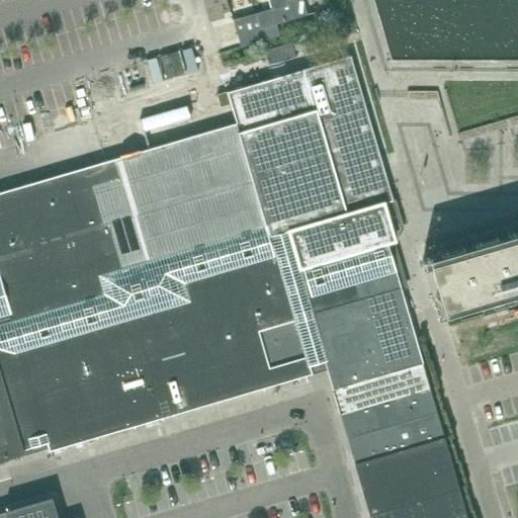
[(268,0),(271,10),(234,21),(242,48),(280,36),(276,25),(316,14),(316,13),(308,15),(303,0),(268,0)]
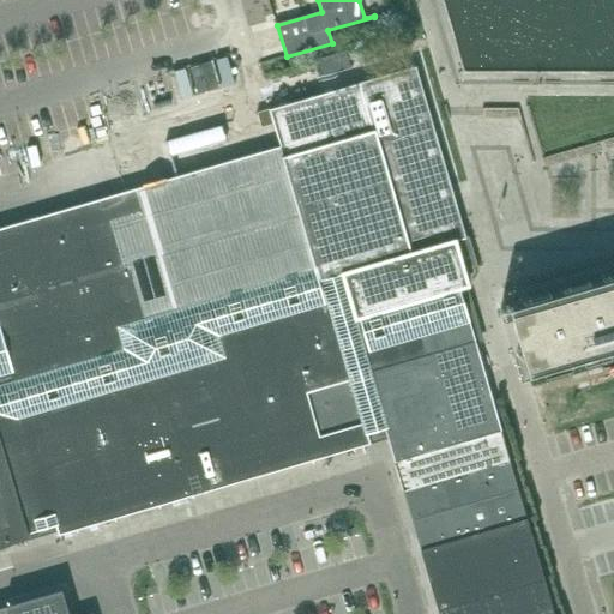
[(325,76),(350,68),(345,52),(319,59),(325,76)]
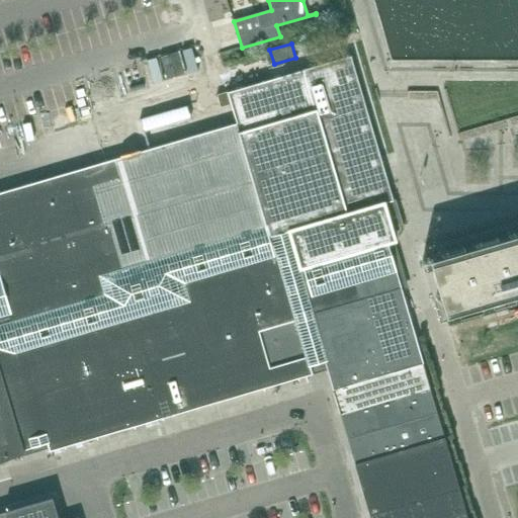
[(0,464),(25,455),(24,451),(35,448),(49,445),(51,452),(312,374),(320,371),(327,370),(333,391),(422,364),(400,288),(398,288),(386,253),(384,245),(397,242),(401,231),(350,57),(227,93),(236,124),(0,193),(0,464)]
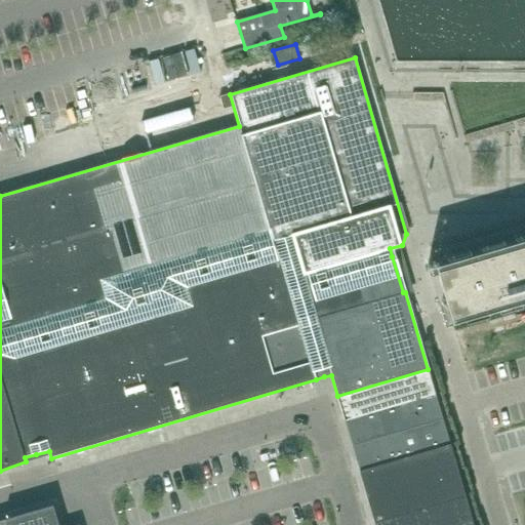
[(524,241),(439,267),(436,268),(450,316),(453,316),(524,294),(524,241)]
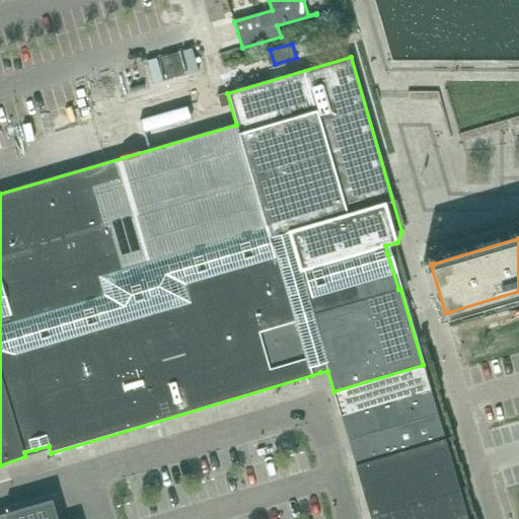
[(341,416),(430,389),(423,365),(334,391),(335,391),(342,415),(341,416)]
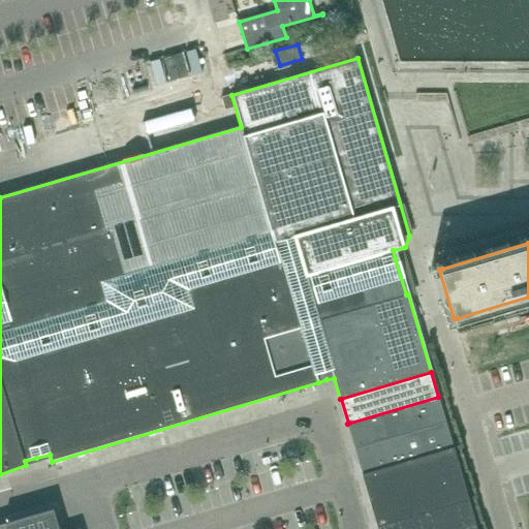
[(354,449),(445,423),(438,397),(347,424),(347,425),(349,424),(356,448),(354,448),(354,449)]
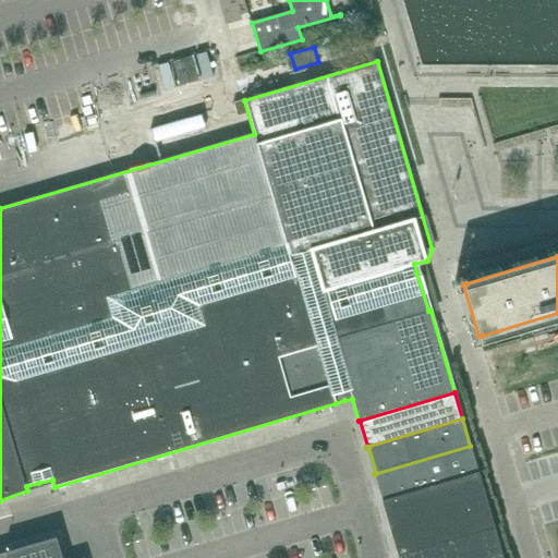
[(423,489),(478,473),(470,446),(374,474),(374,475),(376,474),(384,499),(381,500),(381,501),(423,489)]
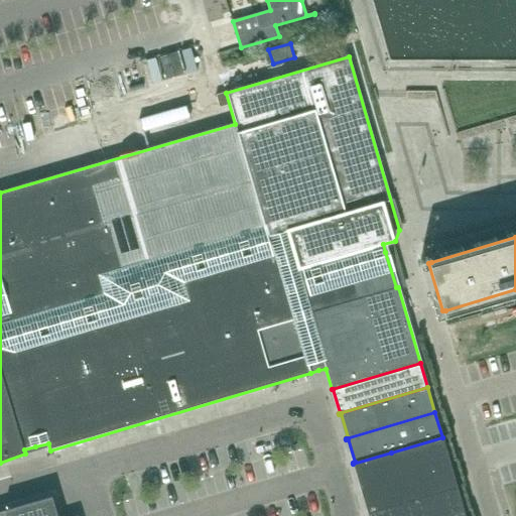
[(457,487),(446,453),(442,437),(391,453),(353,464),(355,464),(362,487),(360,488),(361,489),(362,488),(369,512),(367,512),(368,513),(369,513),(457,487)]
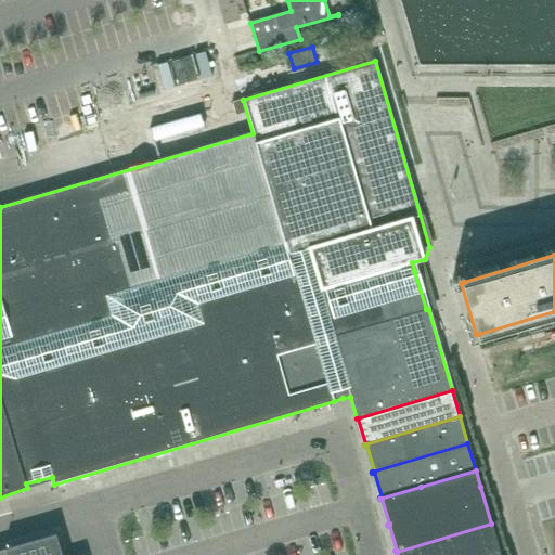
[(491,524),(397,552),(398,554),(479,554),(499,550),(491,524)]
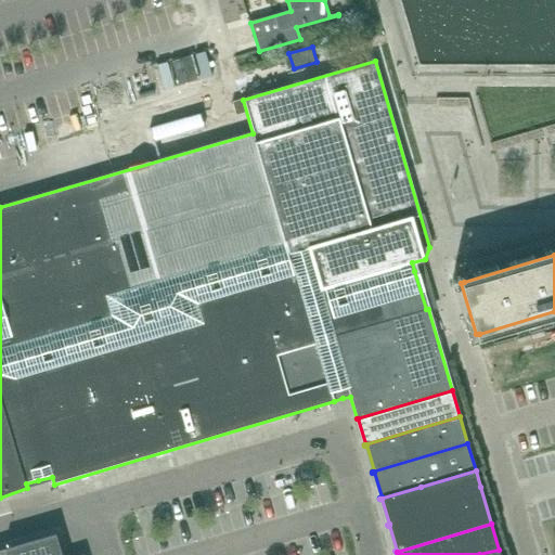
[(39,541),(0,552),(0,554),(62,554),(61,551),(39,541)]
